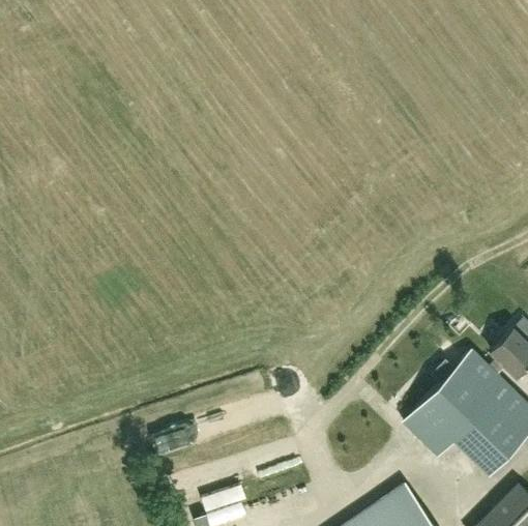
[(473,350),(442,382),(403,424),(438,458),(453,441),(490,474),(527,434),(527,403),(499,375),(506,368),(517,379),(527,368),(527,342),(526,343),(514,330),(491,353),(497,359),(490,367),(473,350)]
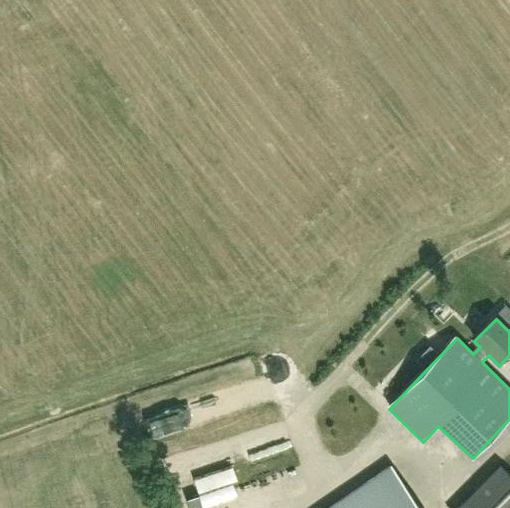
[(509,458),(501,469),(509,475),(509,458)]
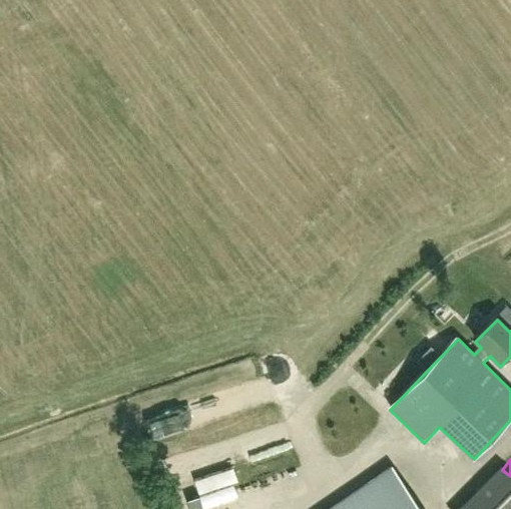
[(421,508),(393,467),(332,508),(421,508)]
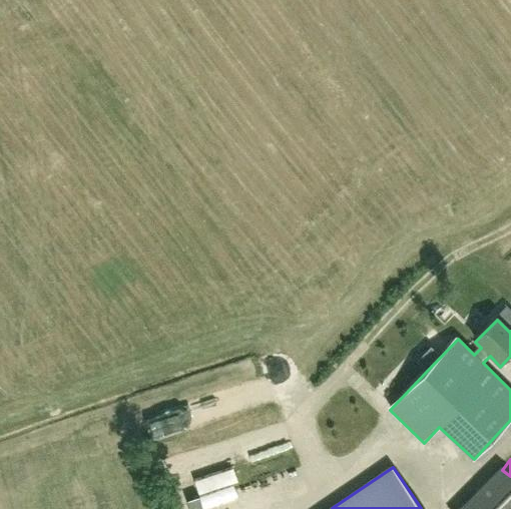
[(510,478),(502,470),(462,508),(510,508),(510,478)]
